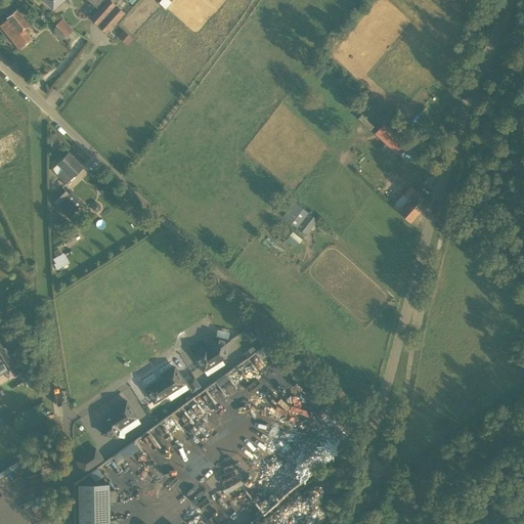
[(44,0),(52,9),(57,5),(58,6),(66,1),(64,0),(44,0)]
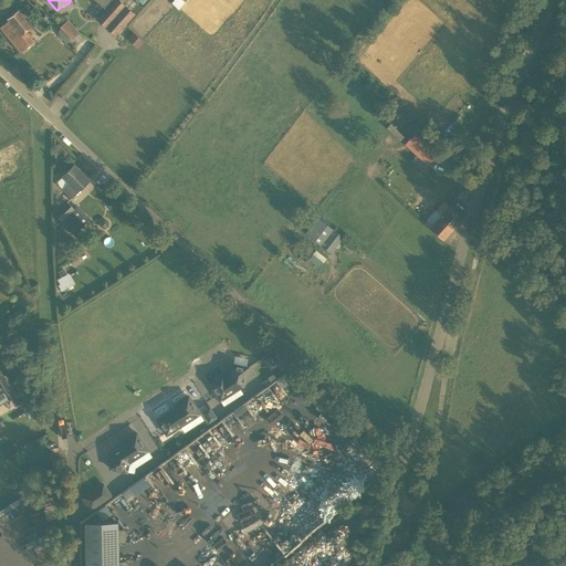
[(134,14),(118,0),(115,0),(97,20),(115,35),(134,14)]
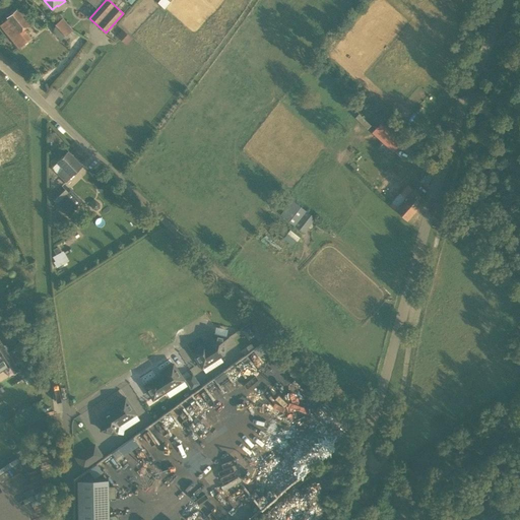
[(23,31),(22,30),(28,24),(16,9),(7,17),(8,18),(0,24),(0,25),(19,49),(30,39),(24,30),(23,31)]
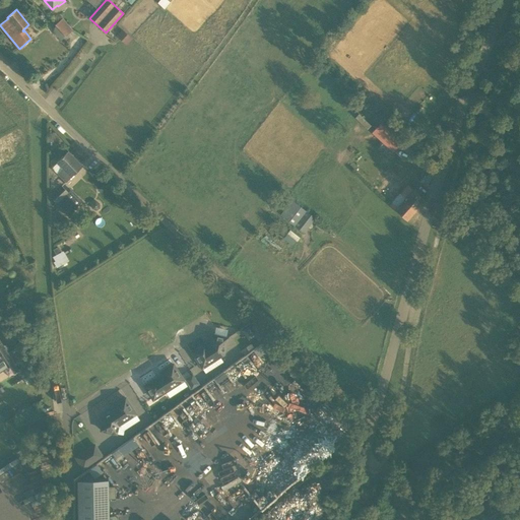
[(66,37),(73,30),(62,18),(56,24),(66,37)]
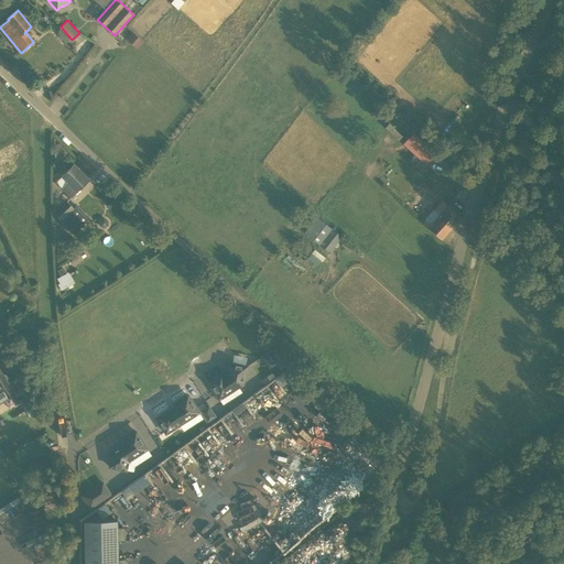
[(143,42),(143,41),(138,36),(132,32),(126,40),(128,41),(137,49),(143,42)]
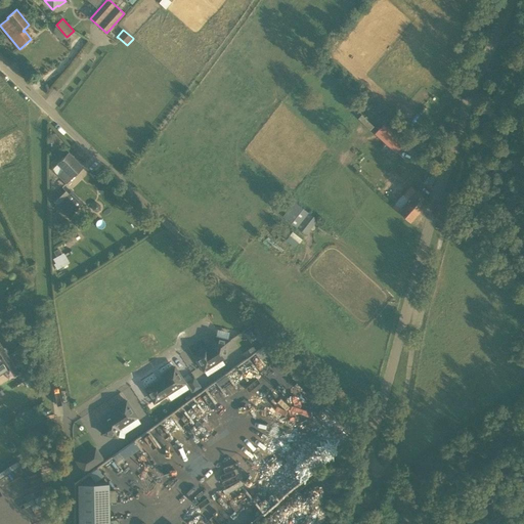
[(378,144),(391,128),(384,121),(369,137),(378,144)]
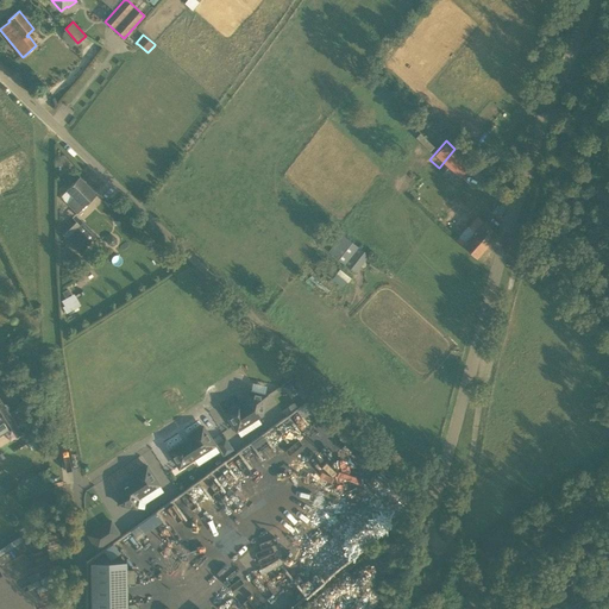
[(77,213),(96,194),(80,177),(67,190),(74,198),(68,203),(77,213)]
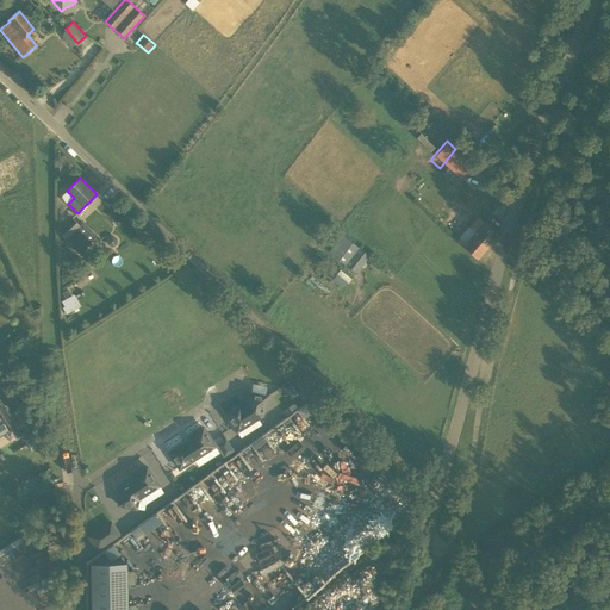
[(481,207),(486,203),(478,193),(472,198),(481,207)]
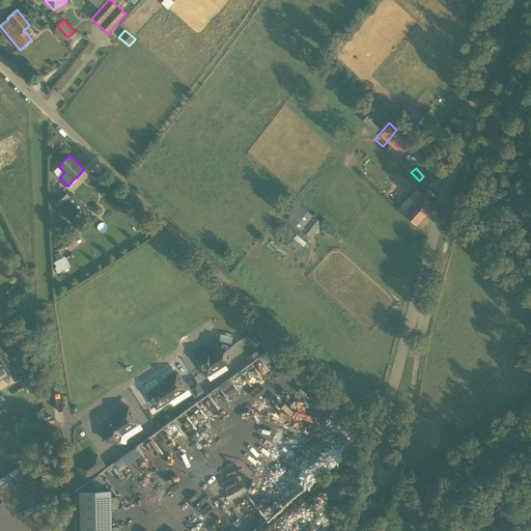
[(70,218),(76,212),(66,201),(71,197),(63,190),(52,200),(70,218)]
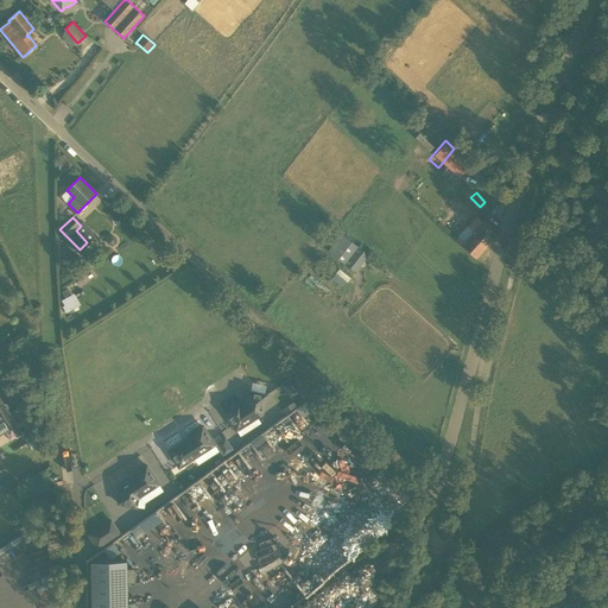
[(483,221),(468,239),(461,233),(454,239),(462,246),(476,258),(498,234),(483,221)]
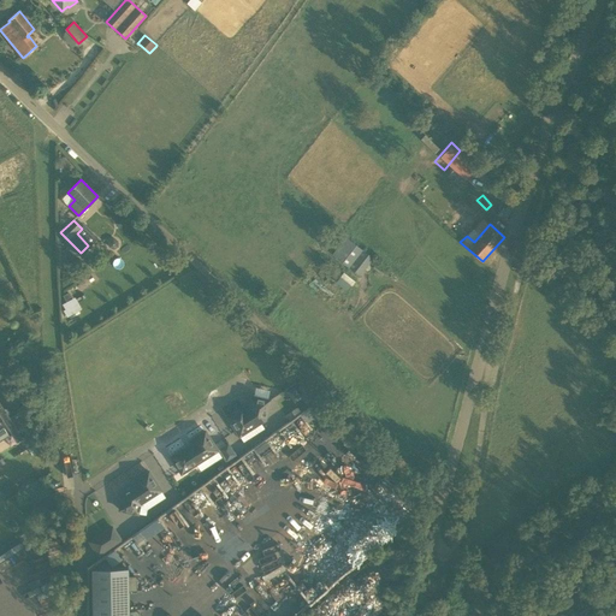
[(359,277),(373,259),(345,237),(332,255),(359,277)]
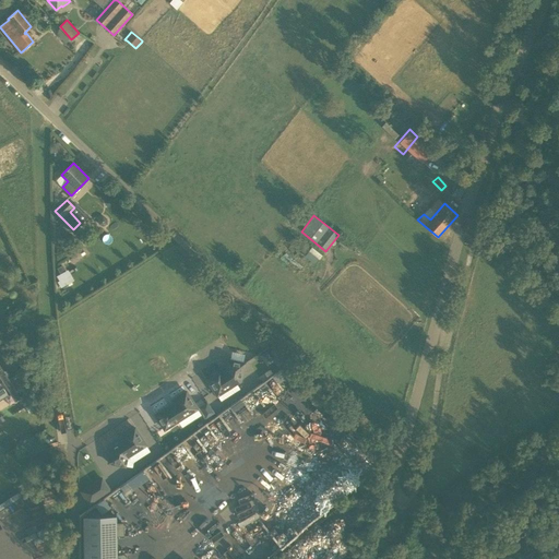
[(312,246),(305,254),(314,263),(322,254),(312,246)]
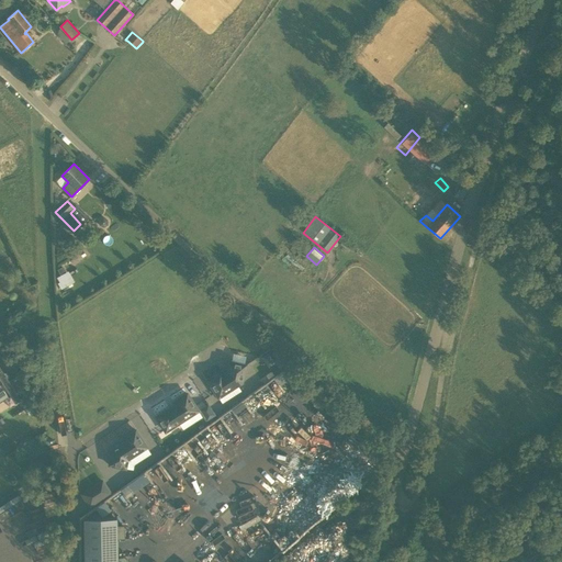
[(269,367),(276,362),(269,352),(262,357),(269,367)]
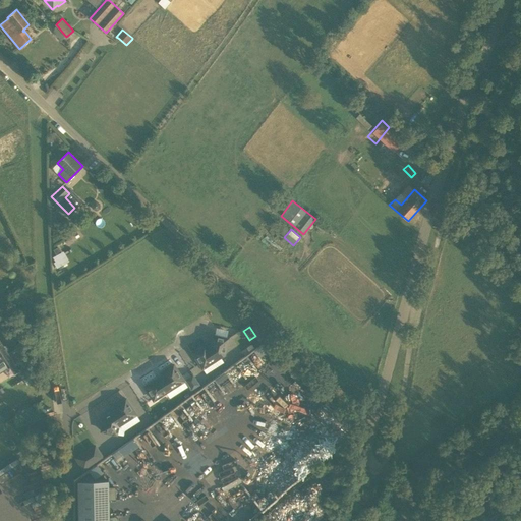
[(203,368),(209,365),(224,355),(228,339),(213,336),(211,346),(208,348),(205,344),(192,352),(203,368)]
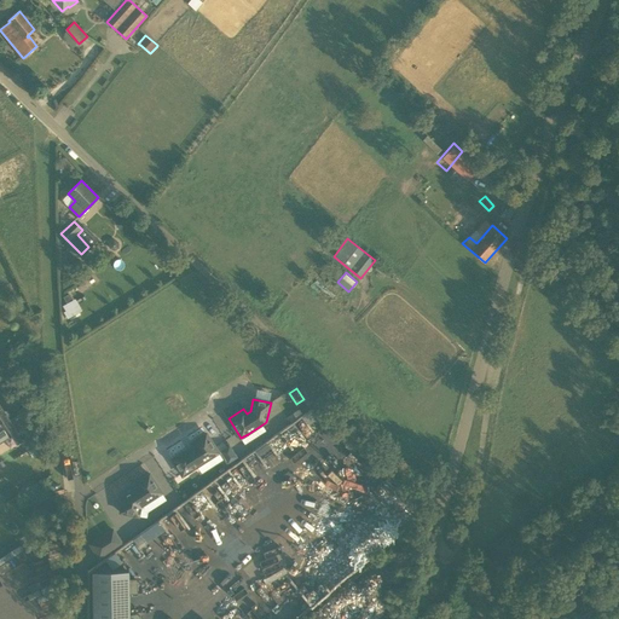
[(3,422),(10,434),(16,429),(9,418),(3,422)]
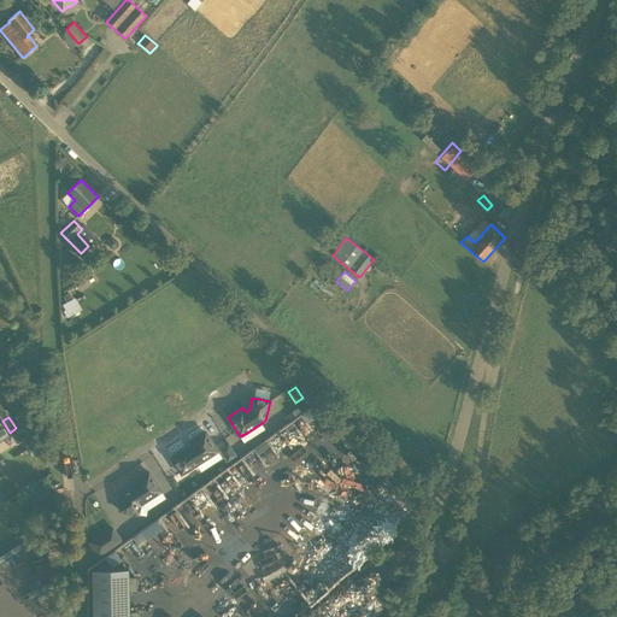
[(271,445),(263,439),(248,457),(251,459),(254,454),(269,466),(283,448),(287,451),(300,434),(294,429),(293,432),(287,427),(282,433),(286,435),(278,445),(274,441),(271,445)]
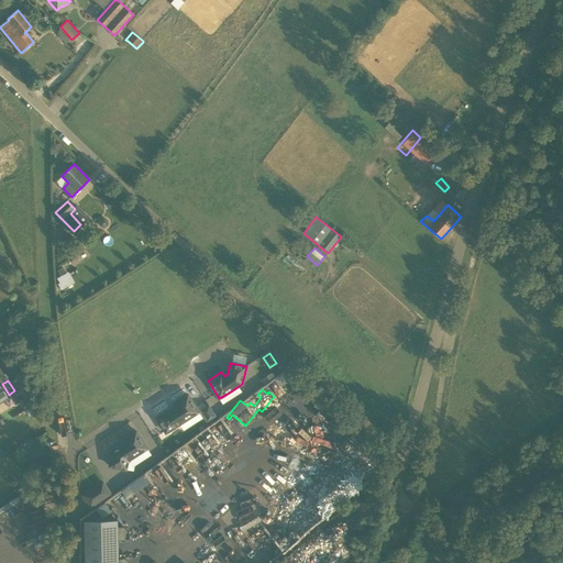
[(199,411),(198,411),(187,394),(174,404),(176,407),(170,410),(169,409),(156,418),(166,432),(199,411)]
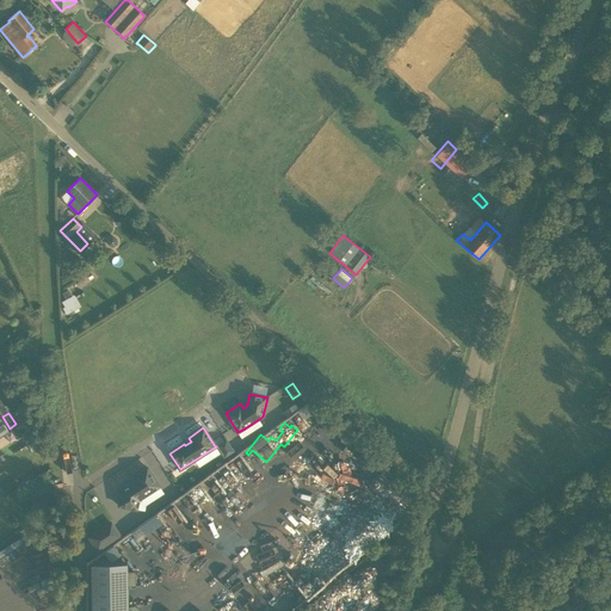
[(234,451),(227,439),(217,444),(224,456),(234,451)]
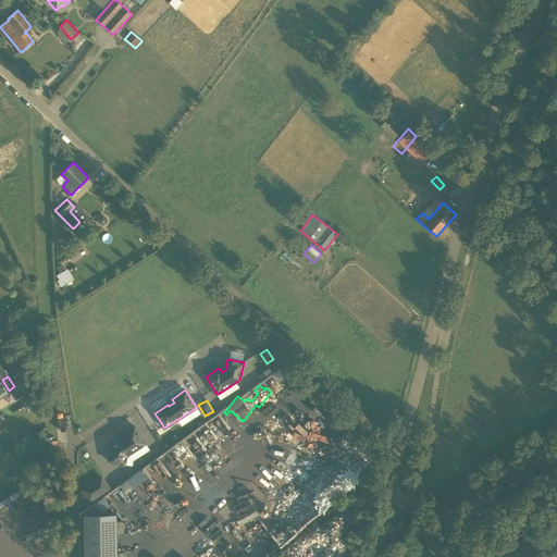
[(208,450),(230,425),(214,412),(193,436),(208,450)]
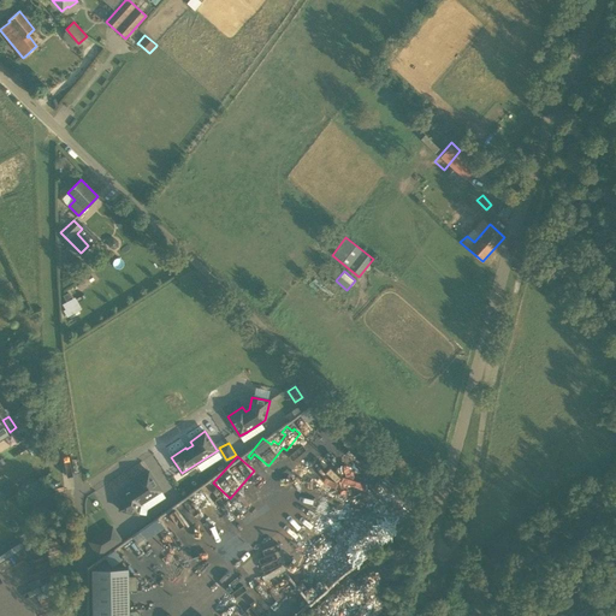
[(140,504),(154,495),(161,491),(149,472),(134,481),(136,485),(132,489),(132,487),(123,493),(120,510),(137,514),(140,504)]
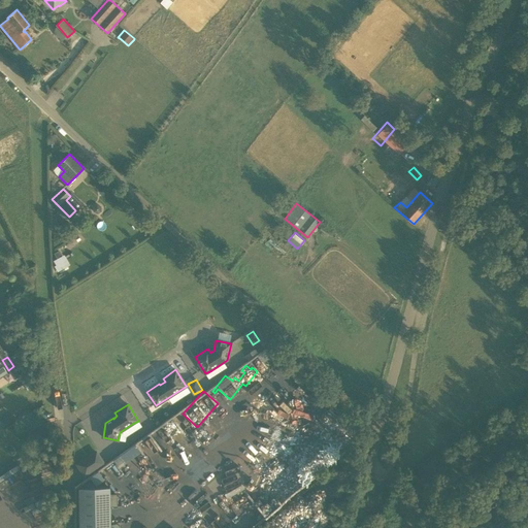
[(119,468),(140,451),(134,442),(112,460),(119,468)]
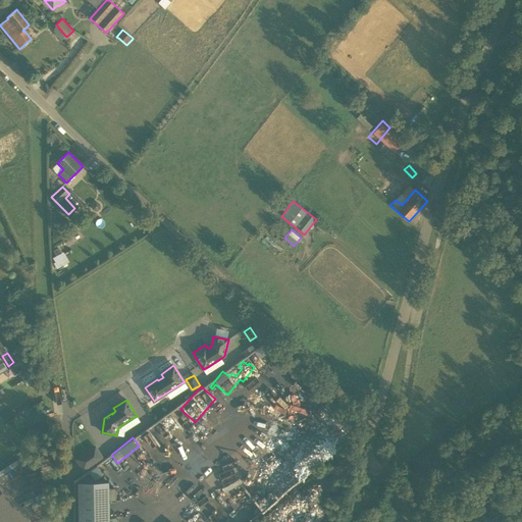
[(77,457),(85,467),(103,454),(96,444),(77,457)]
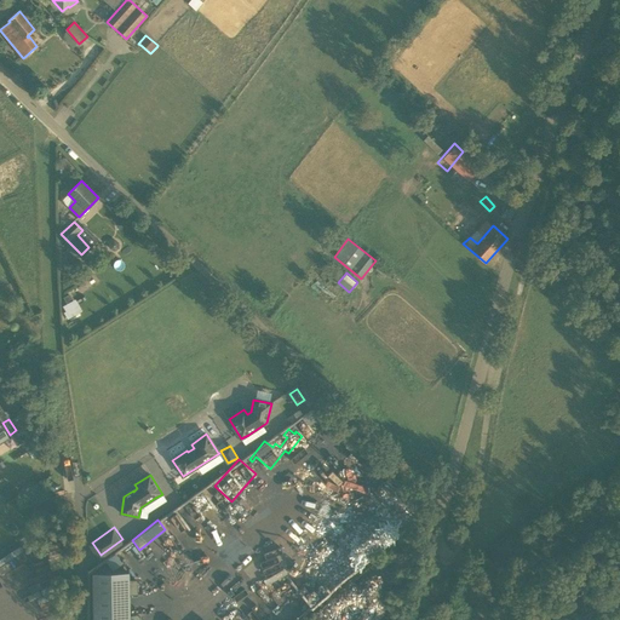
[(212,543),(224,532),(219,527),(207,538),(212,543)]
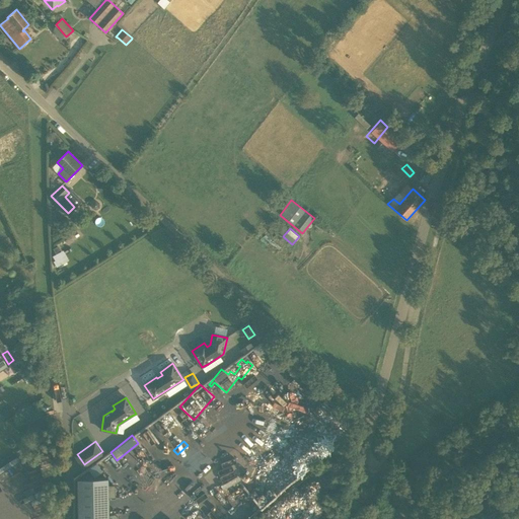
[(197,444),(138,487),(150,503),(209,460),(197,444)]
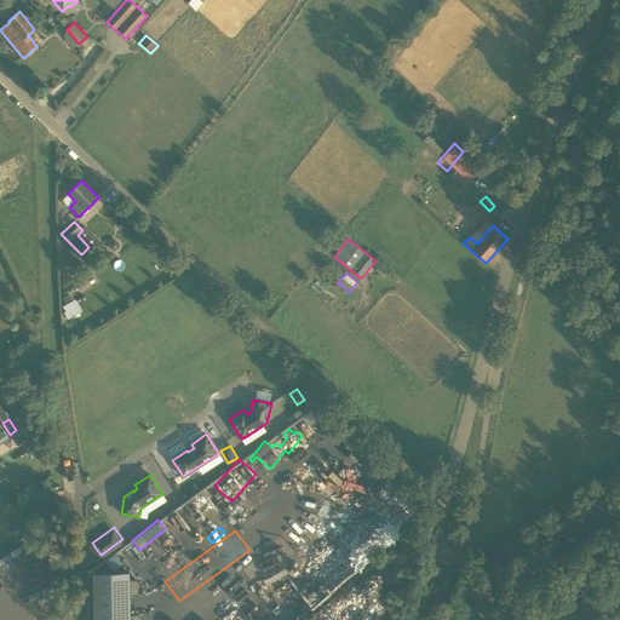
[(131,619),(131,566),(95,566),(95,619),(131,619)]
